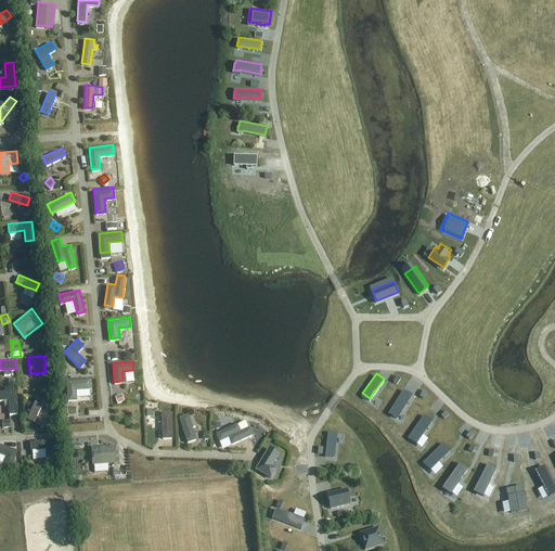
[(66,380),(67,398),(77,398),(76,387),(90,387),(90,377),(66,380)]
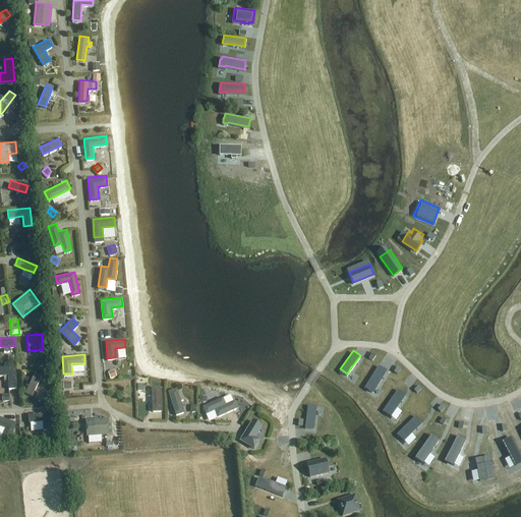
[(378,363),(364,386),(371,390),(375,383),(377,383),(386,368),(378,363)]
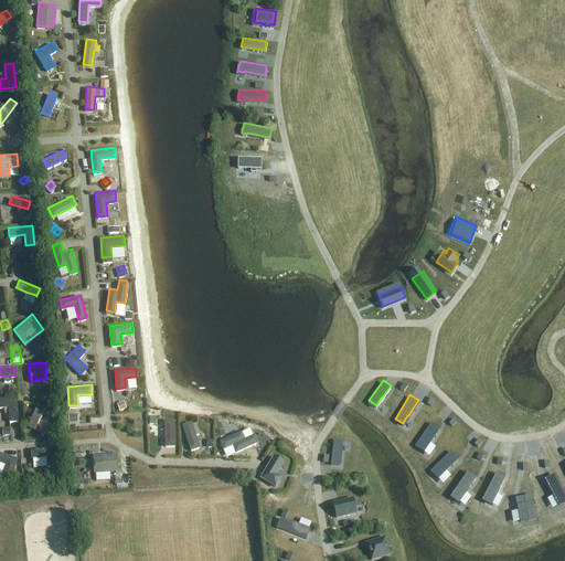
[(18,395),(0,397),(0,405),(3,405),(4,411),(9,411),(9,420),(19,420),(18,395)]
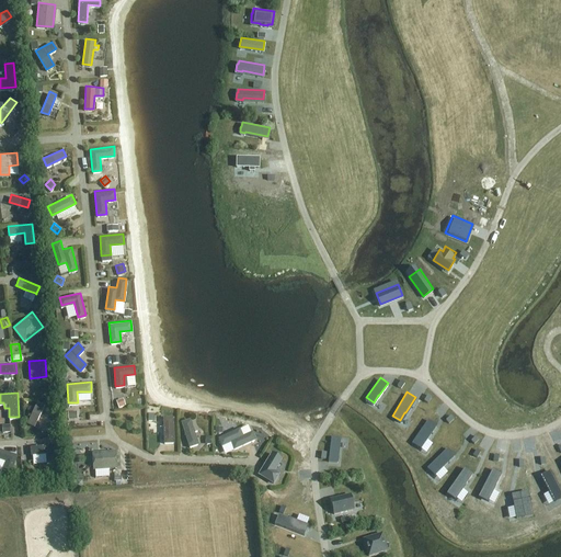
[(116,398),(118,406),(125,402),(123,396),(116,398)]
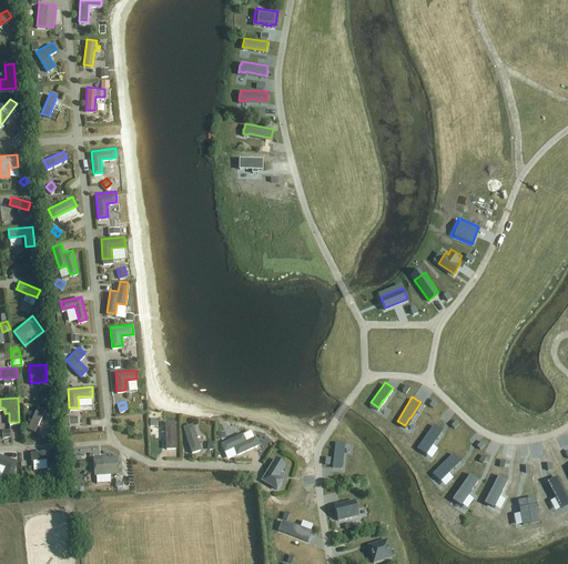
[(38,404),(27,426),(34,430),(46,408),(38,404)]
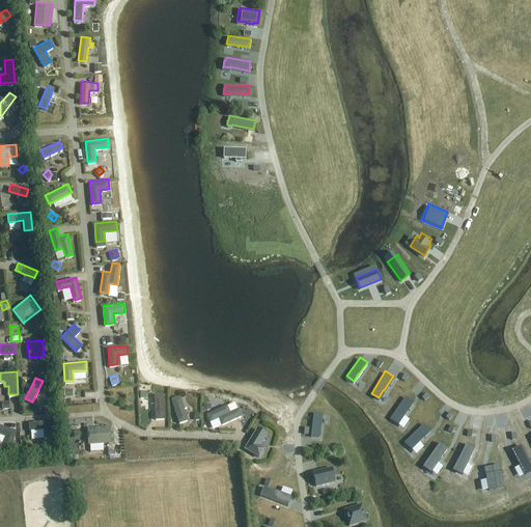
[(155,394),(156,416),(163,416),(163,393),(155,394)]
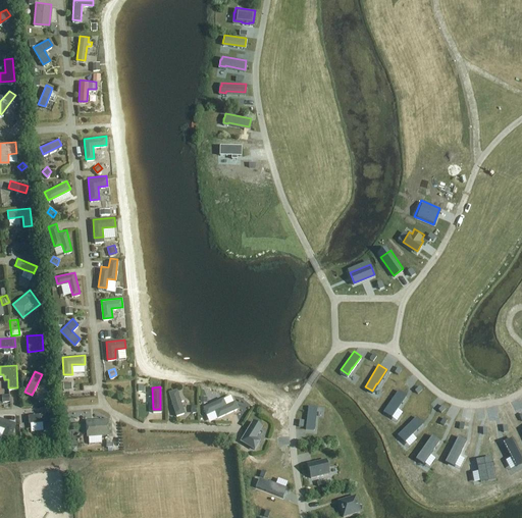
[(168,390),(176,414),(185,411),(176,387),(168,390)]
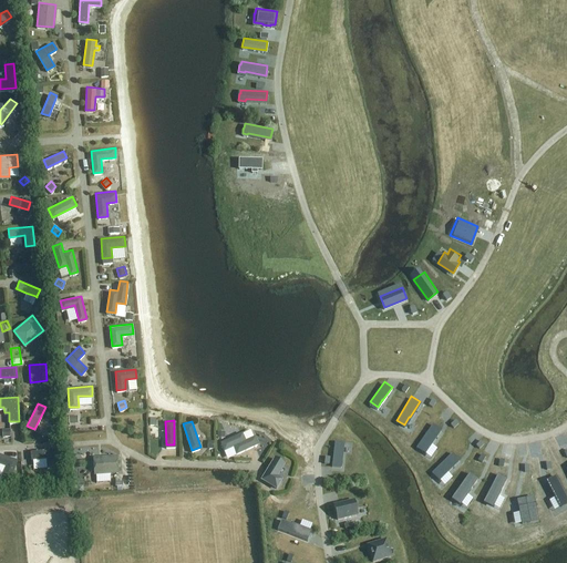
[(432,422),(416,444),(423,450),(429,442),(430,442),(441,428),(432,422)]
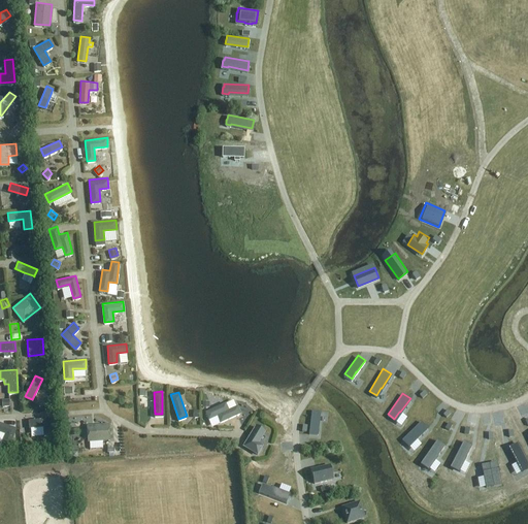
[(205,410),(208,418),(218,414),(221,421),(240,411),(234,397),(205,410)]
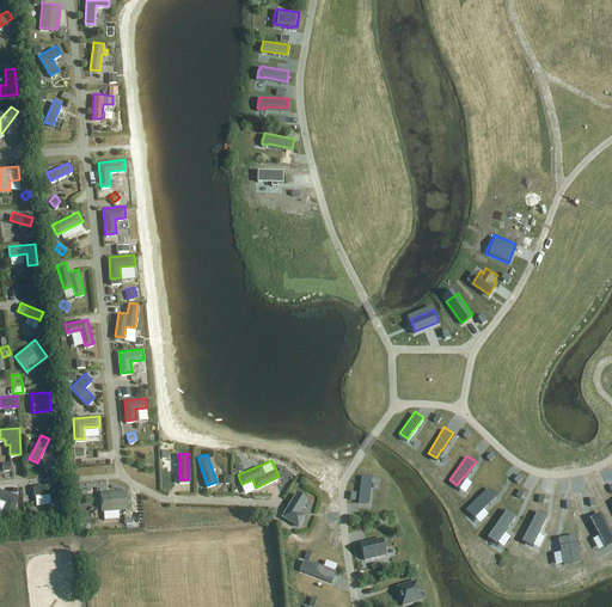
[(371,474),(361,474),(359,500),(367,501),(371,474)]
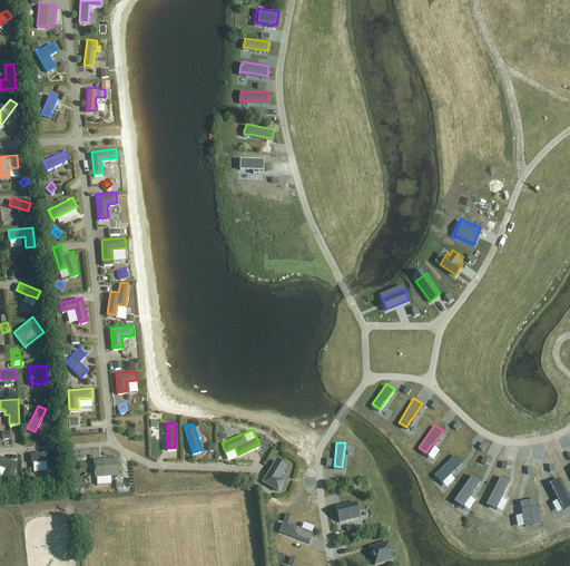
[(55,450),(31,451),(31,460),(47,459),(48,469),(58,468),(55,450)]
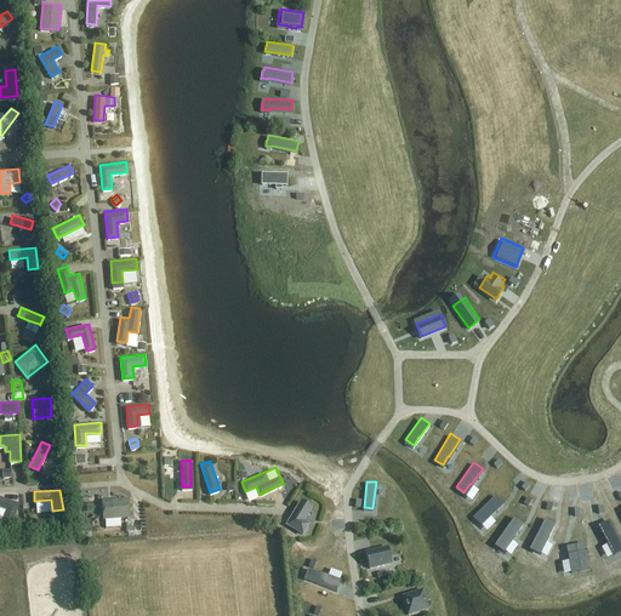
[(20,501),(0,494),(0,505),(7,507),(3,518),(12,522),(20,501)]
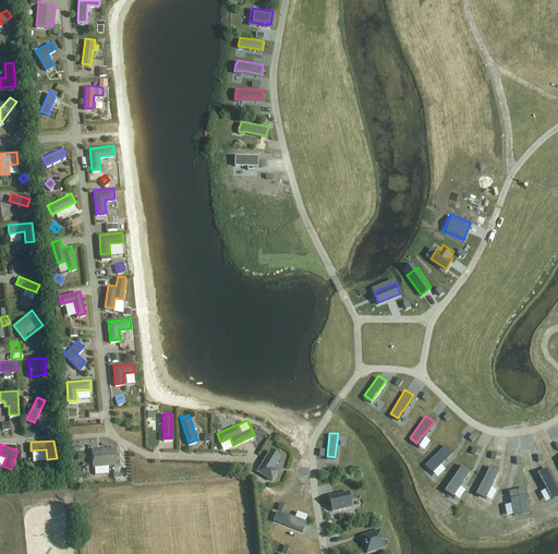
[(445,444),(425,462),(432,469),(438,462),(439,464),(451,450),(445,444)]
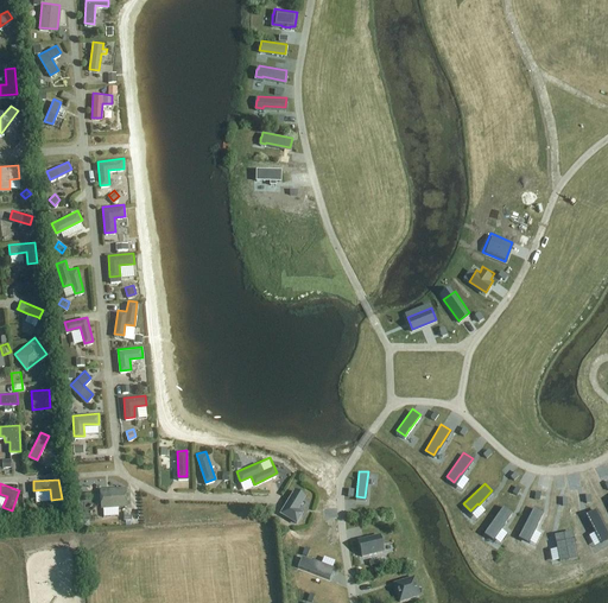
[(126,486),(100,487),(101,506),(127,505),(126,486)]
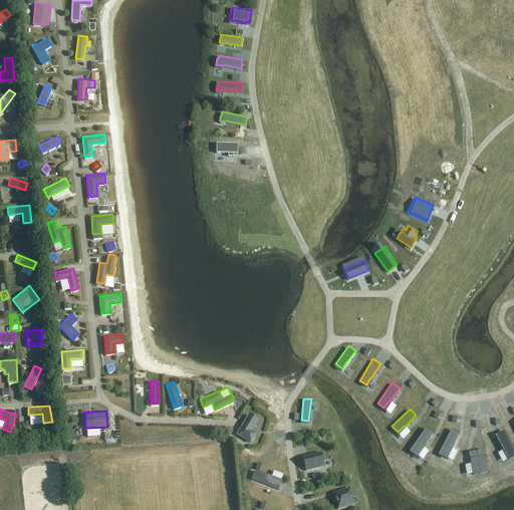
[(249,412),(236,432),(250,441),(256,432),(252,429),(258,418),(249,412)]
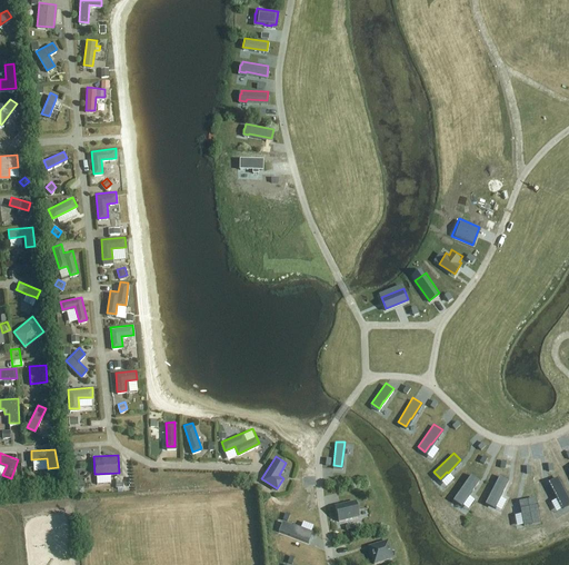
[(480,479),(471,474),(456,496),(462,502),(468,494),(469,495),(480,479)]
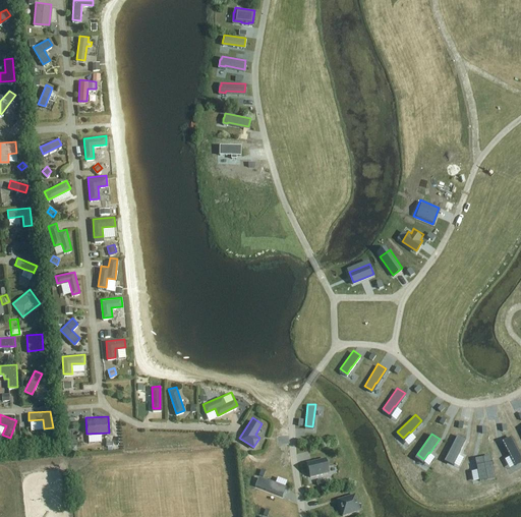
[(444,458),(452,462),(457,453),(459,448),(460,449),(465,438),(457,434),(456,436),(444,458)]
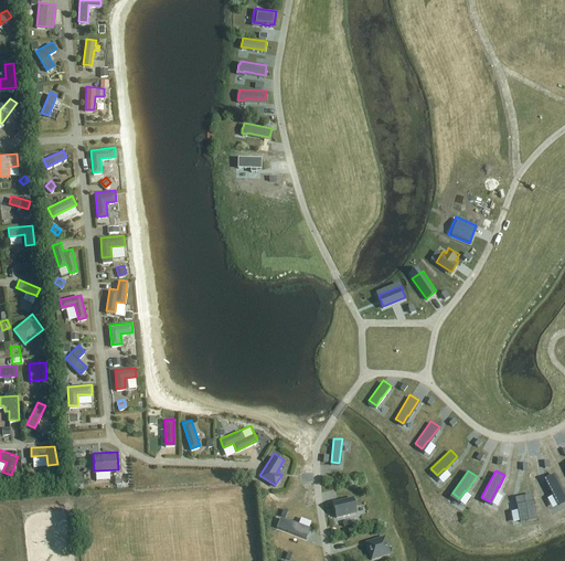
[(557,486),(552,474),(543,478),(555,505),(564,501),(557,486)]
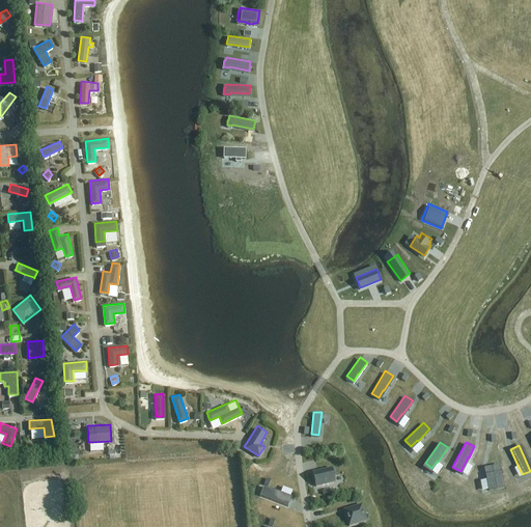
[(486,477),(488,488),(503,486),(499,464),(485,466),(486,472),(485,472),(486,477)]
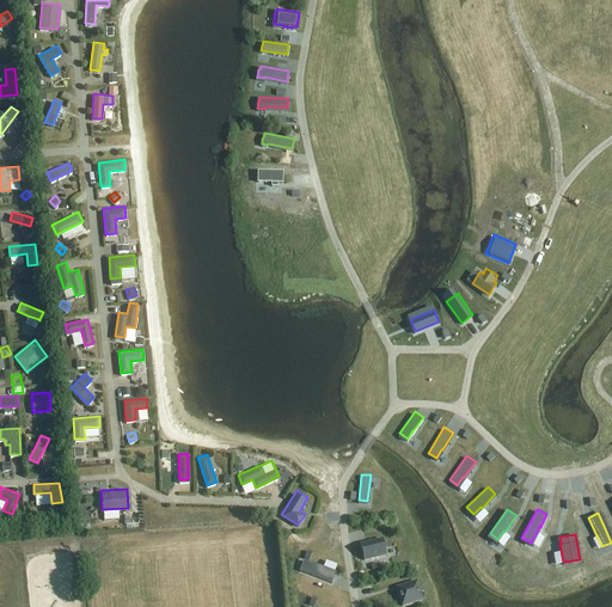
[(360,540),(363,557),(386,552),(383,535),(360,540)]
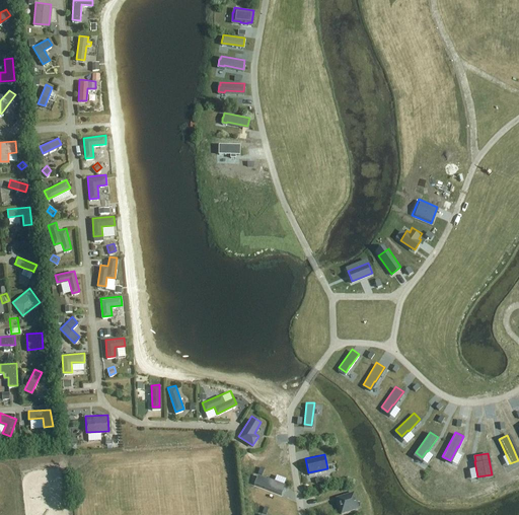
[(257,472),(253,482),(280,492),(283,484),(269,479),(269,477),(257,472)]
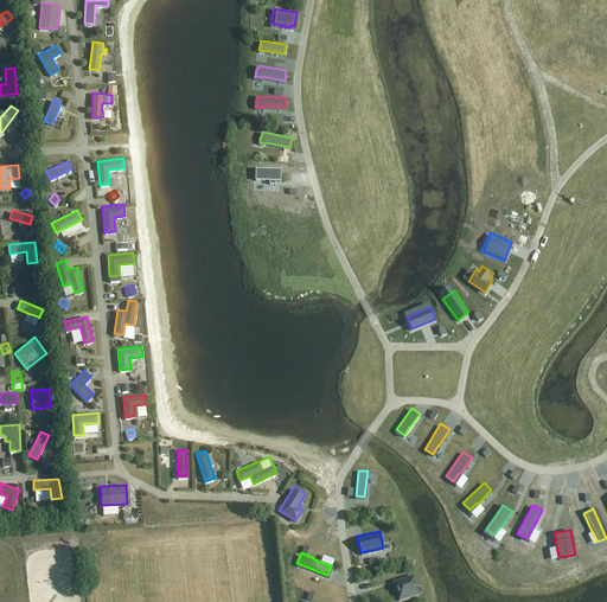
[(391,578),(398,599),(420,593),(413,572),(391,578)]
